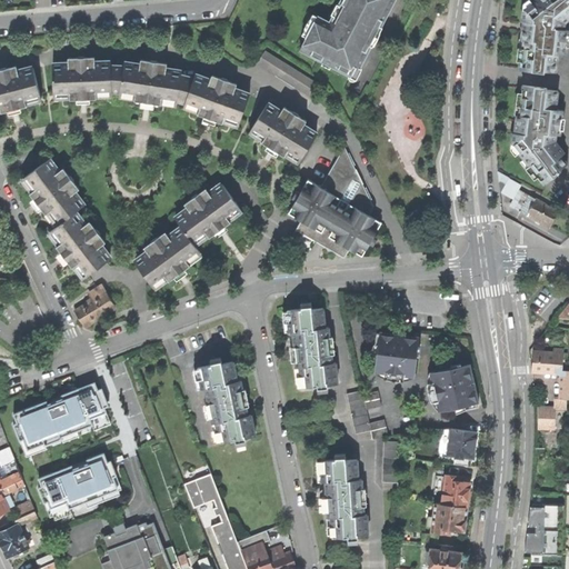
[(356,67),(358,68),(359,68),(369,46),(367,45),(377,26),(379,27),(390,6),(391,5),(390,5),(391,0),(341,0),(340,3),(345,5),(338,18),(341,20),(338,27),(328,22),(321,18),(317,26),(313,23),(306,37),(300,48),(308,53),(308,55),(322,62),(323,61),(331,65),(338,68),(337,69),(349,76),(350,77),(356,67)]
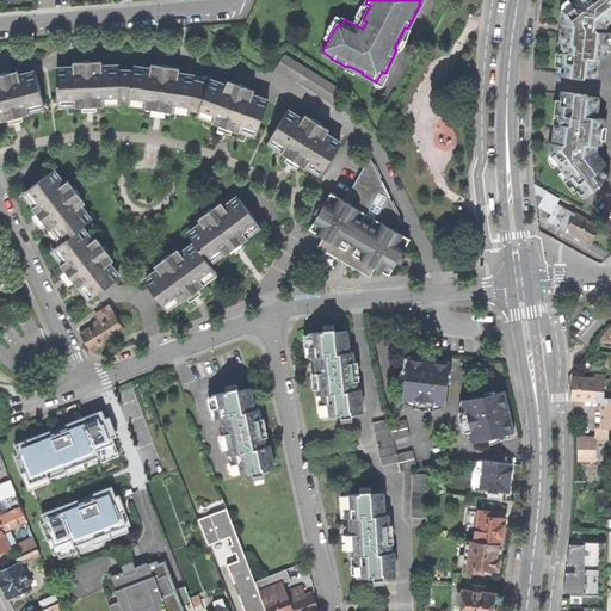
[(599,57),(606,59),(610,32),(605,31),(606,24),(610,20),(610,0),(574,0),(571,2),(568,0),(566,0),(561,4),(559,23),(561,23),(561,25),(565,26),(565,29),(563,34),(560,32),(559,42),(557,41),(555,61),(560,62),(559,73),(597,78),(599,57)]
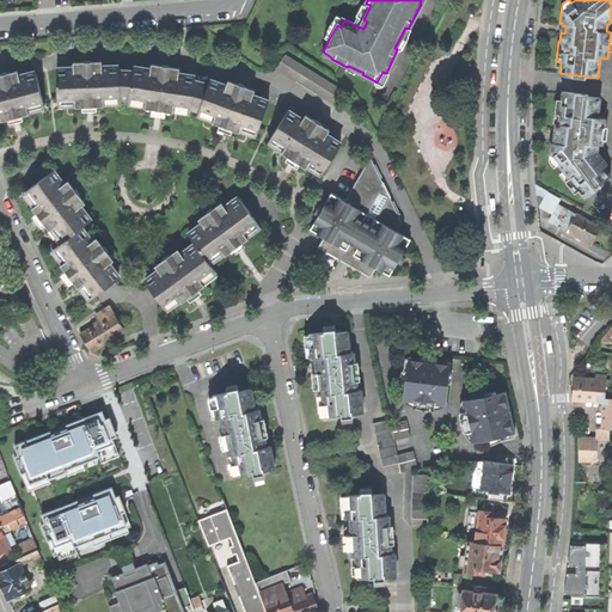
[(359,13),(353,24),(363,29),(367,22),(363,19),(371,5),(366,4),(365,2),(359,13)]
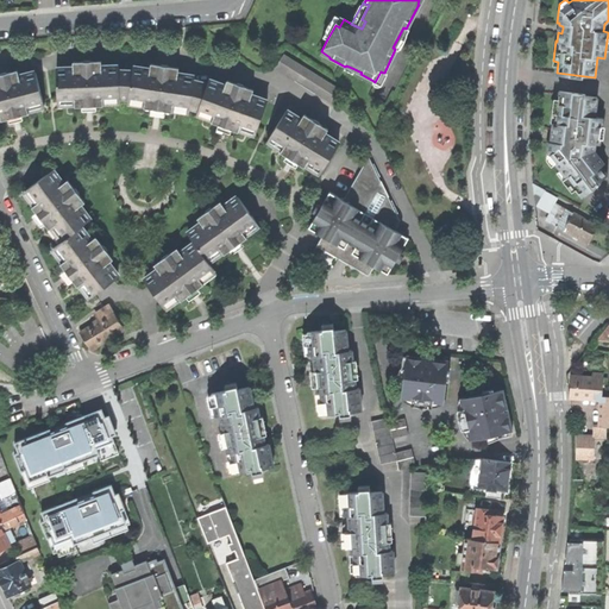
[(324,37),(327,39),(336,25),(339,27),(344,19),(334,16),(332,19),(330,23),(327,26),(326,29),(326,32),(324,37)]
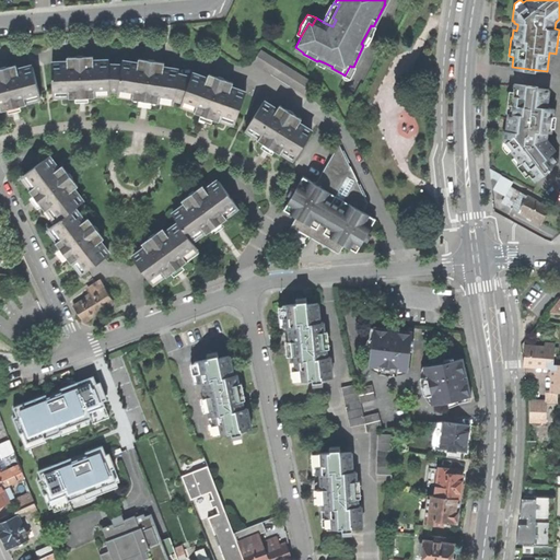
[(375,27),(373,26),(371,25),(361,44),(363,45),(366,46),(366,44),(372,37),(373,33),(375,27)]
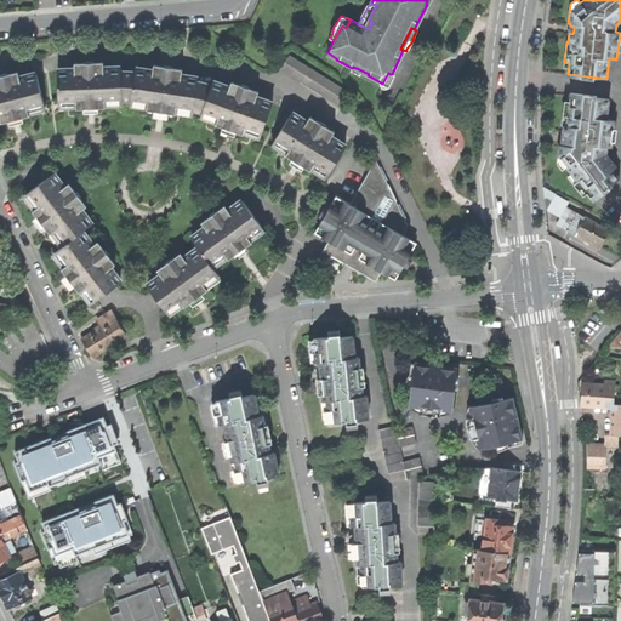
[(281,69),(288,73),(296,60),(290,56),(281,69)]
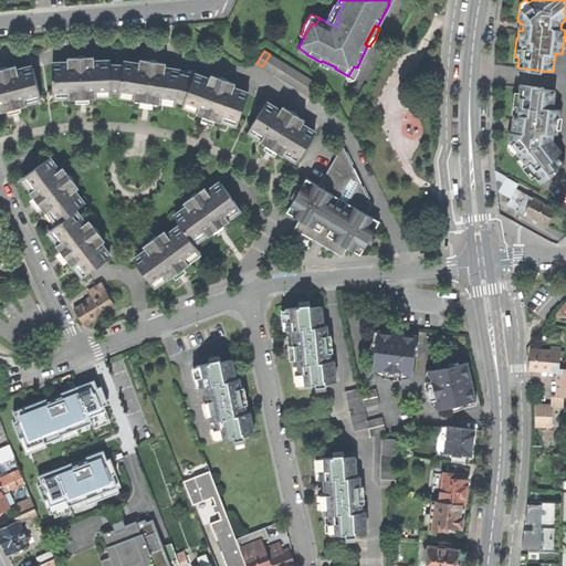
[(275,58),(270,54),(262,66),(269,71),(275,58)]
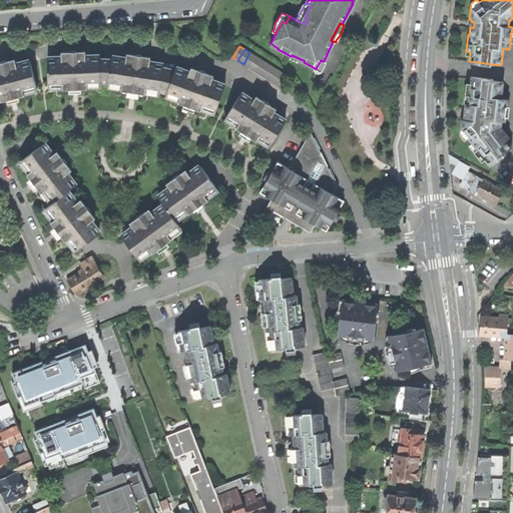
[(100,59),(100,55),(85,56),(85,51),(76,51),(76,52),(70,52),(70,51),(62,52),(62,57),(48,58),(49,88),(63,88),(63,89),(75,89),(87,88),(87,87),(101,86),(101,80),(100,59)]
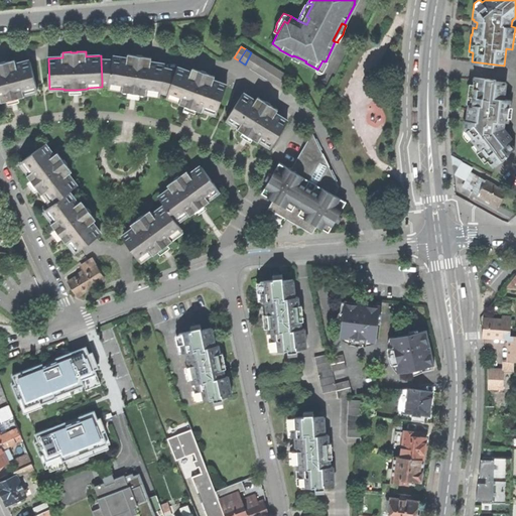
[(251,67),(257,56),(251,52),(245,65),(250,68),(251,67)]
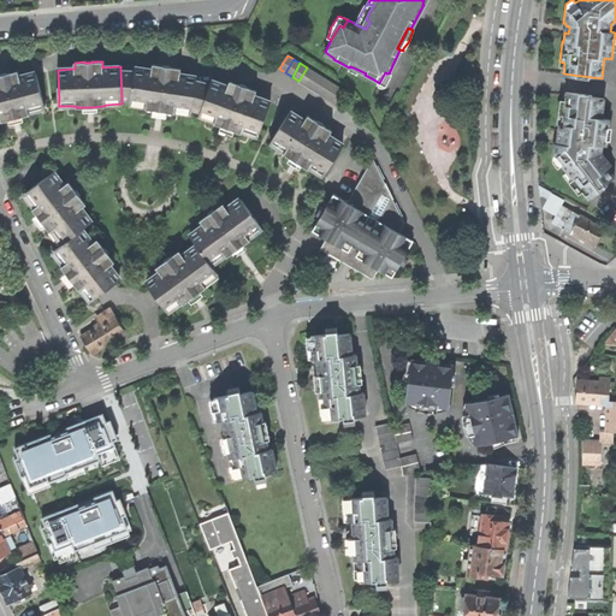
[(196,82),(197,77),(181,75),(182,67),(172,66),(171,69),(163,67),(163,65),(153,64),(152,71),(135,67),(134,72),(130,96),(129,105),(147,107),(147,108),(161,111),(175,113),(176,112),(191,114),(193,107),(196,82)]
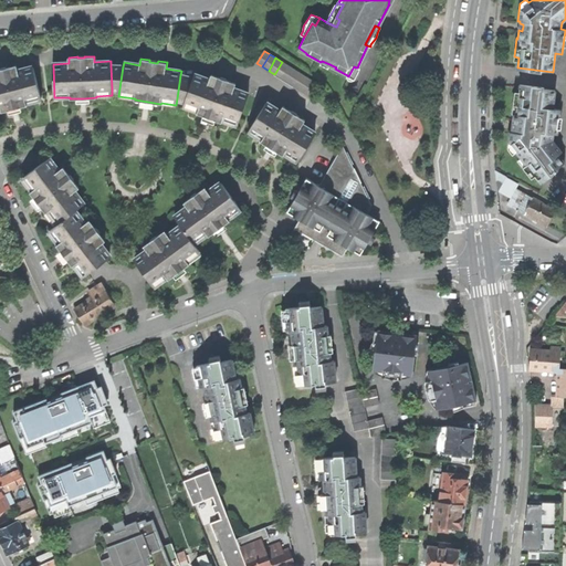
[(275,73),(282,77),(289,66),(282,62),(275,73)]
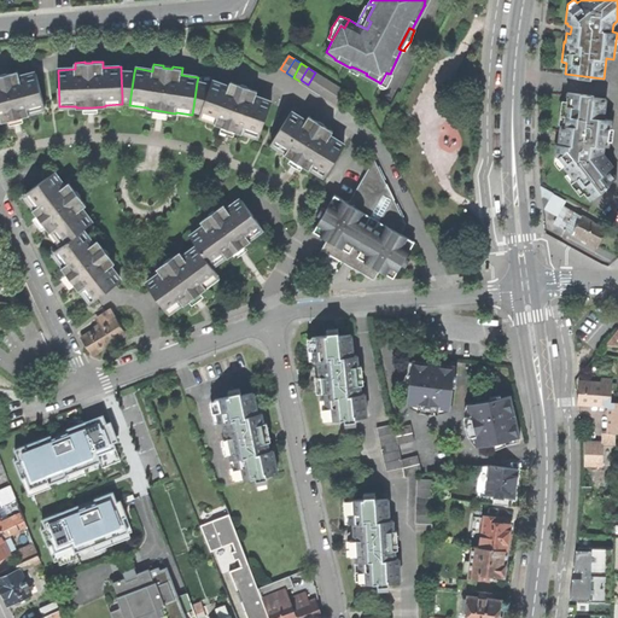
[(46,110),(36,74),(19,77),(18,71),(9,74),(9,75),(1,77),(1,75),(0,75),(0,120),(1,121),(1,122),(17,118),(29,115),(28,114),(46,110)]
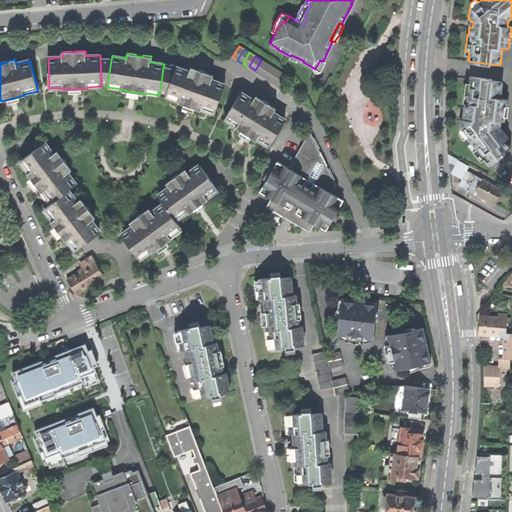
[(111,60),(100,59),(101,80),(108,80),(111,60)]
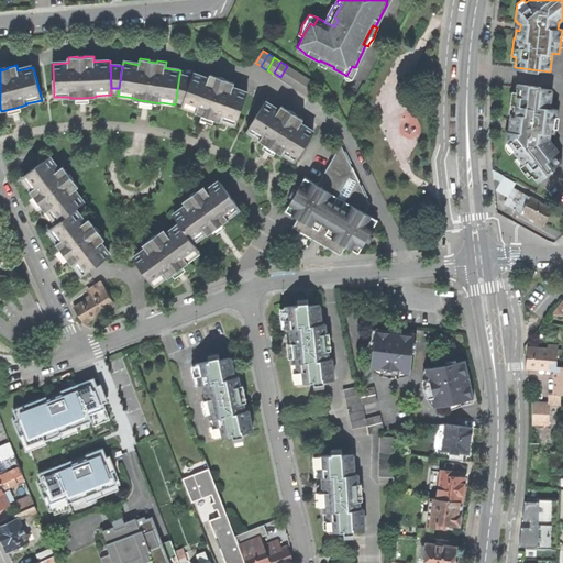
[(287,66),(280,77),(287,81),(294,69),(287,66)]
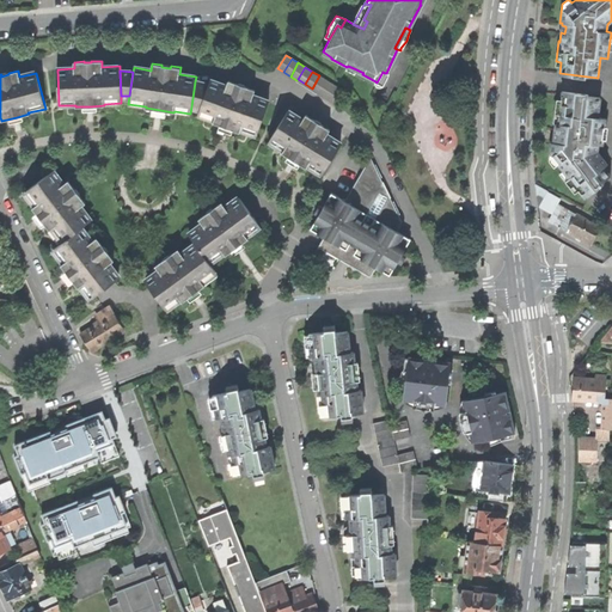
[(389,74),(386,73),(385,73),(383,72),(377,83),(375,81),(374,83),(375,86),(377,87),(379,87),(381,87),(383,85),(389,74)]
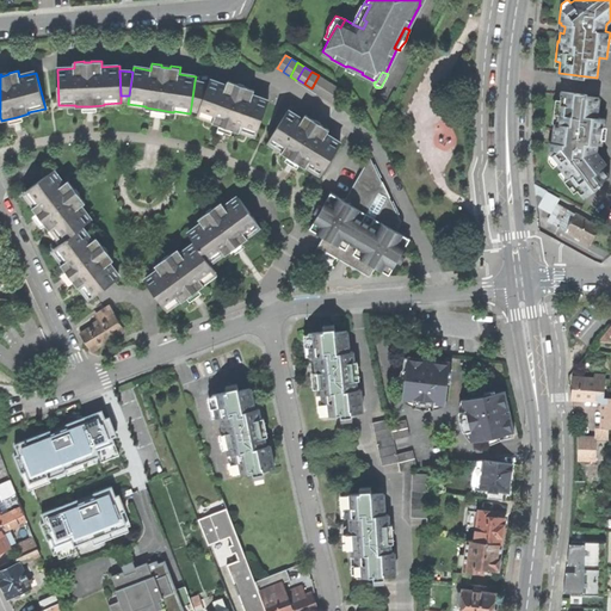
[(312,88),(318,92),(325,80),(319,75),(312,88)]
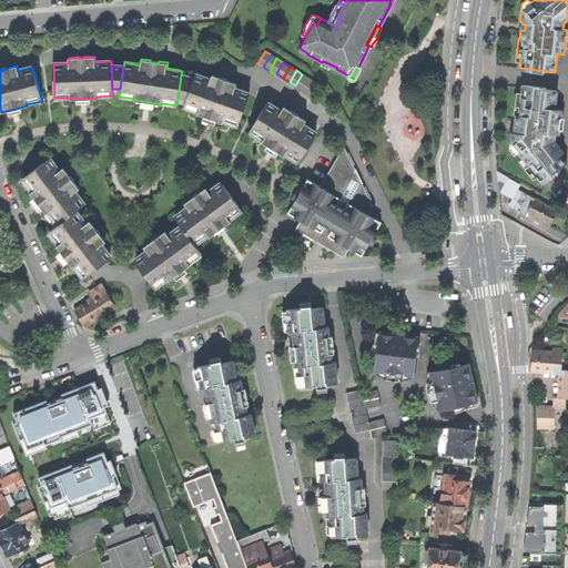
[(295,87),(302,91),(310,78),(302,74),(295,85),(295,87)]
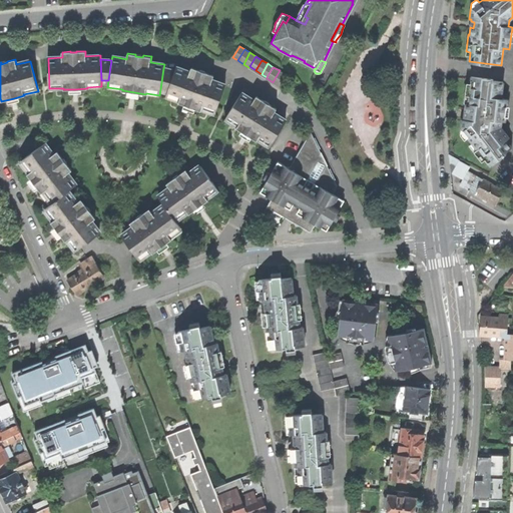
[(173,71),(163,68),(160,89),(166,91),(173,71)]
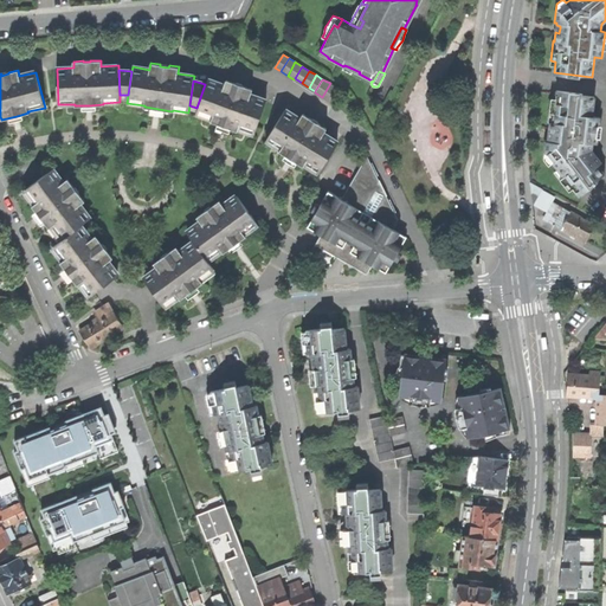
[(253,136),(266,102),(250,96),(252,90),(243,86),(242,88),(236,85),(236,84),(226,81),(224,86),(207,81),(205,84),(197,108),(194,115),(212,121),(211,122),(223,127),(237,131),(237,130),(253,136)]
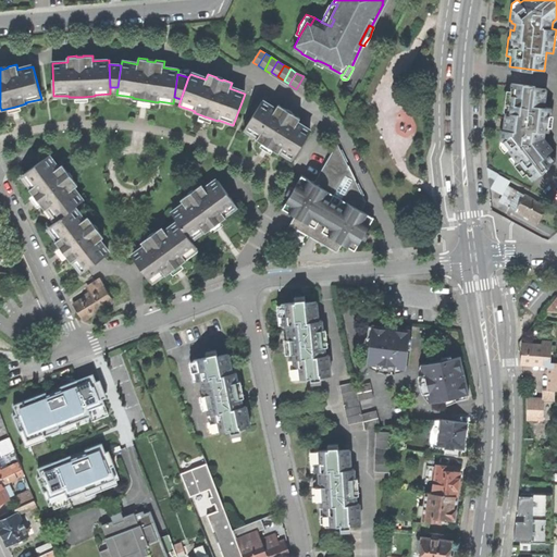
[(301,93),(309,81),(304,76),(296,89),(301,93)]
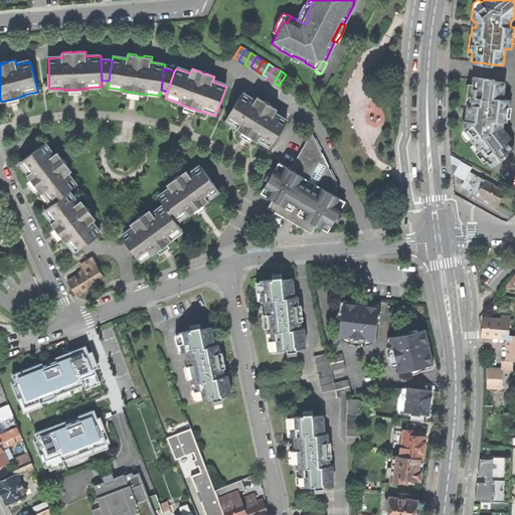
[(291,77),(286,74),(279,86),(284,90),(291,77)]
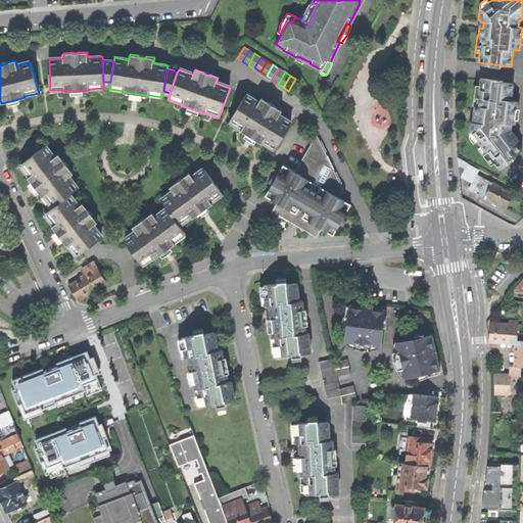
[(515,155),(521,150),(516,143),(519,140),(511,130),(511,124),(515,124),(518,101),(511,100),(513,84),(480,80),(479,89),(475,89),(473,105),(474,106),(473,113),(478,113),(478,116),(477,120),(473,120),(472,122),(471,122),(469,138),(473,143),(476,140),(481,146),(478,149),(488,162),(491,159),(500,170),(516,157),(515,155)]
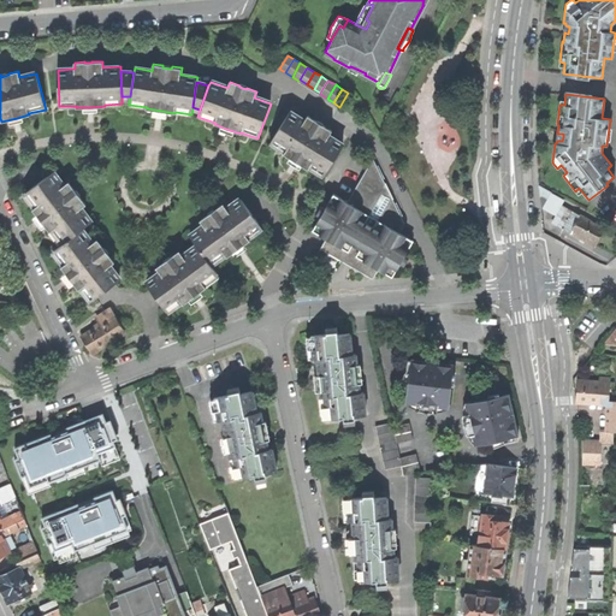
[(324,177),(343,146),(329,137),(332,131),(324,125),(323,126),(317,123),(317,122),(308,116),(304,122),(290,113),(271,144),(285,153),(284,155),(296,161),(308,170),(309,169),(324,177)]
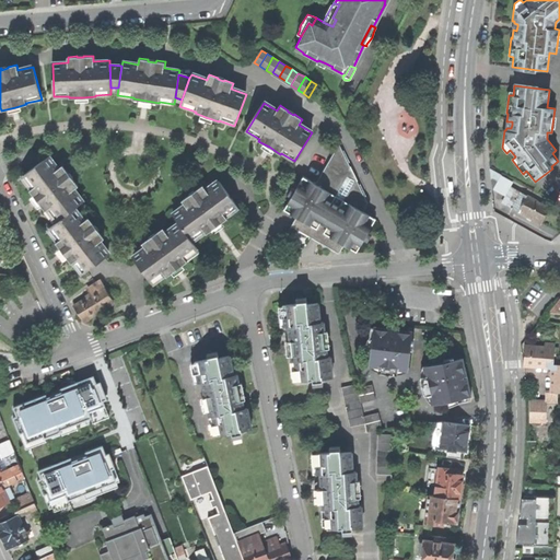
[(296,218),(291,226),(318,242),(339,254),(343,246),(357,253),(366,235),(375,220),(363,212),(368,205),(339,144),(315,185),(303,177),(294,191),(283,211),(296,218)]
